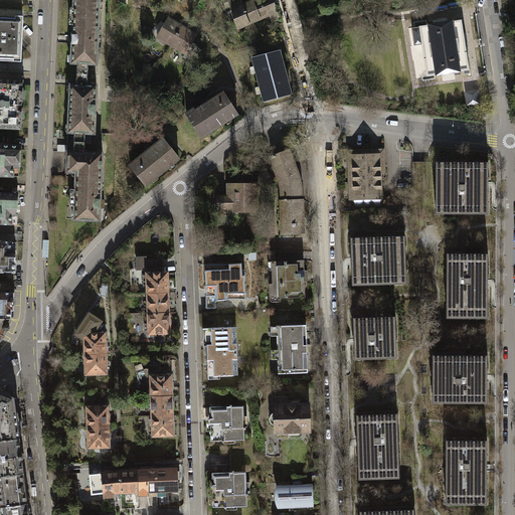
[(67,16),(97,17),(97,0),(71,0),(71,8),(68,8),(67,16)]
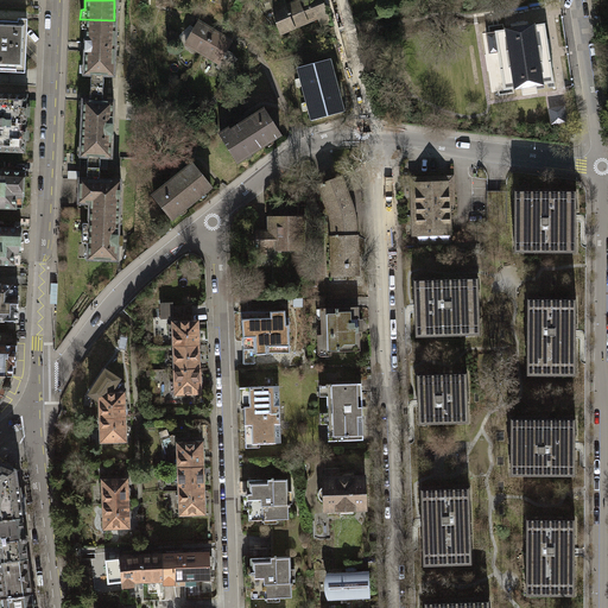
[(273,11),(285,6),(283,0),(263,0),(266,8),(271,7),(273,11)]
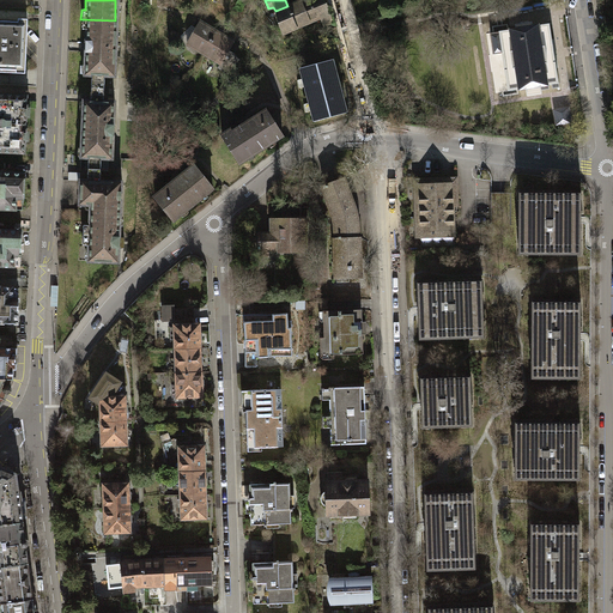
[(301,0),(287,6),(275,11),(284,32),(321,18),(321,22),(331,14),(325,0),(301,0)]
